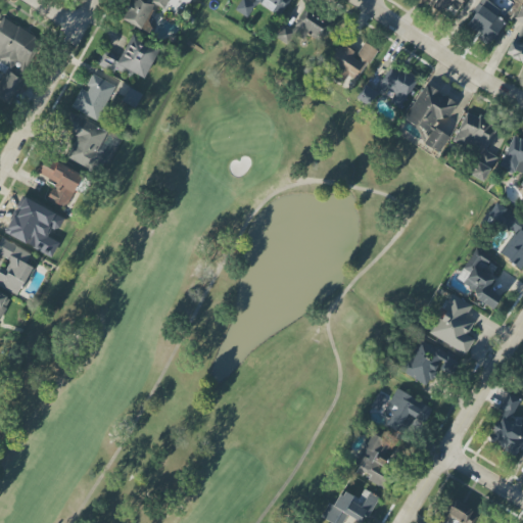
[(148,33),(159,8),(170,12),(173,5),(168,3),(169,0),(150,0),(149,0),(130,0),(122,21),(148,33)]
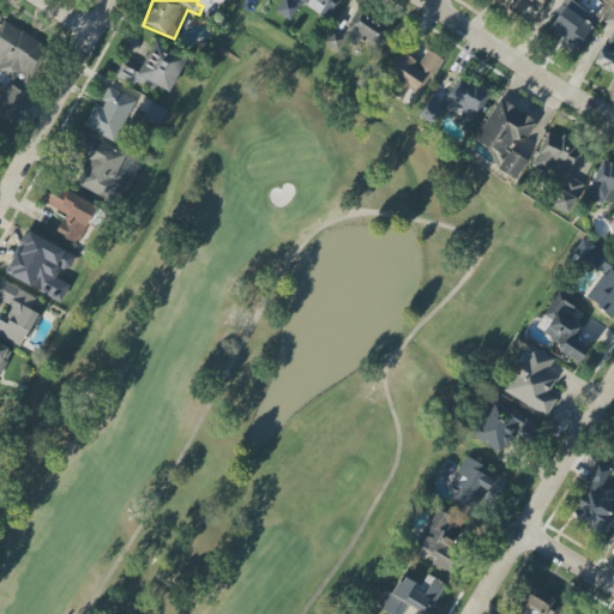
[(329,20),(341,0),(298,0),(329,20)]
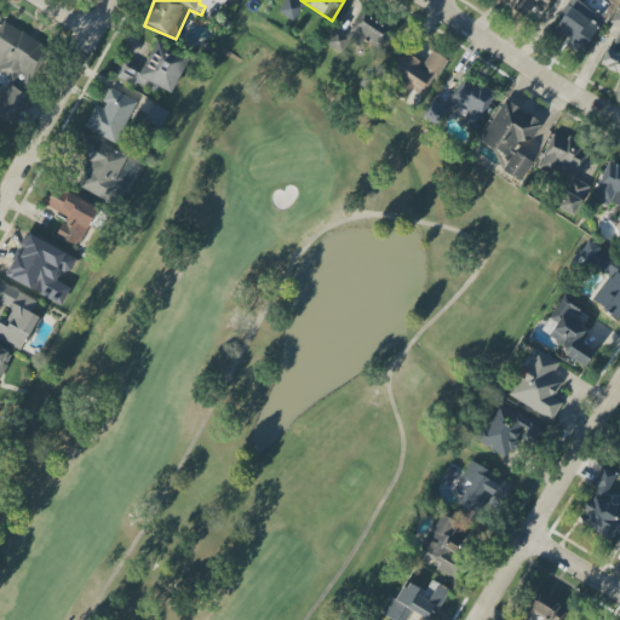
[(550,0),(517,0),(512,9),(535,23),(550,0)]
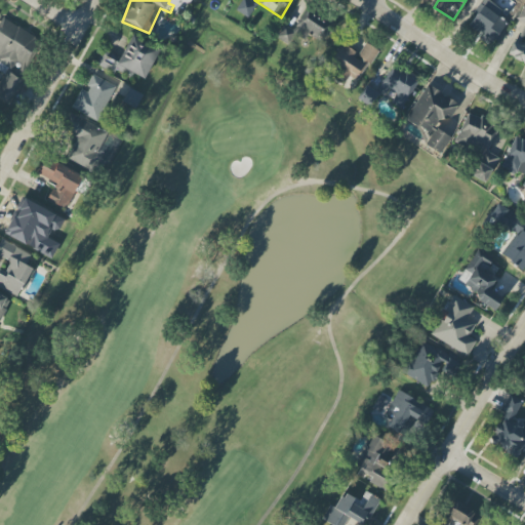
[(467,27),(491,45),(508,24),(499,16),(502,11),(489,0),(485,0),(486,1),(467,27)]
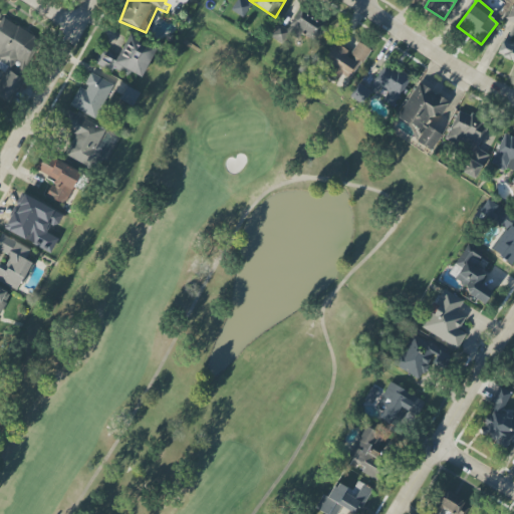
[(513,62),(513,9),(512,8),(506,20),(513,23),(510,31),(506,29),(494,53),(513,62)]
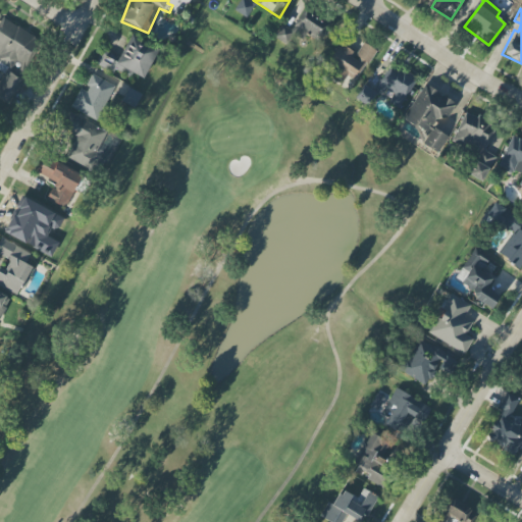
[(321,43),(331,22),(303,9),(291,37),(280,33),(278,37),(289,42),(292,35),(304,41),(306,36),(321,43)]
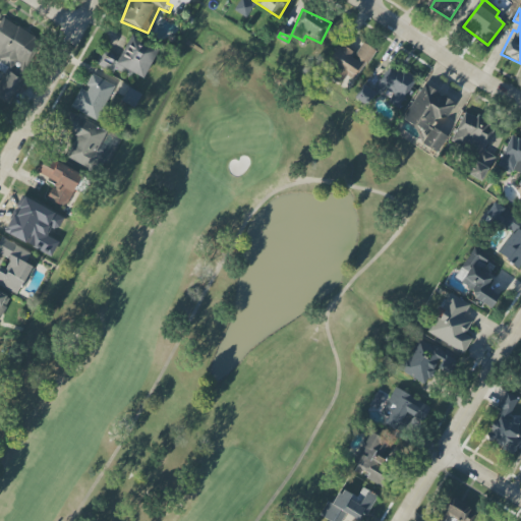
[(0,70),(7,74),(14,60),(25,65),(39,39),(0,17),(0,70)]
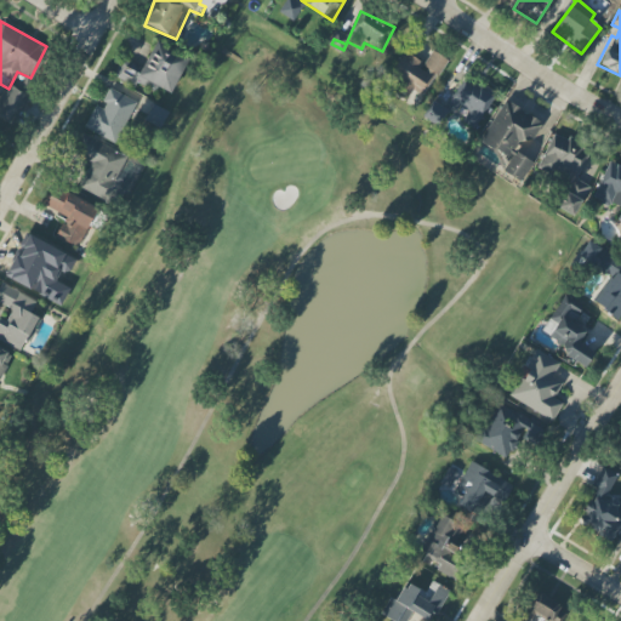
[(113,77),(136,87),(138,81),(170,97),(188,58),(155,43),(143,69),(121,58),(113,77)]
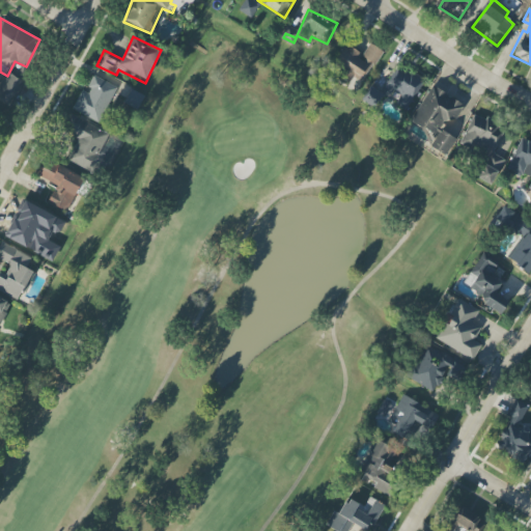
[(345,45),(334,64),(363,82),(382,51),(369,44),(363,55),(345,45)]
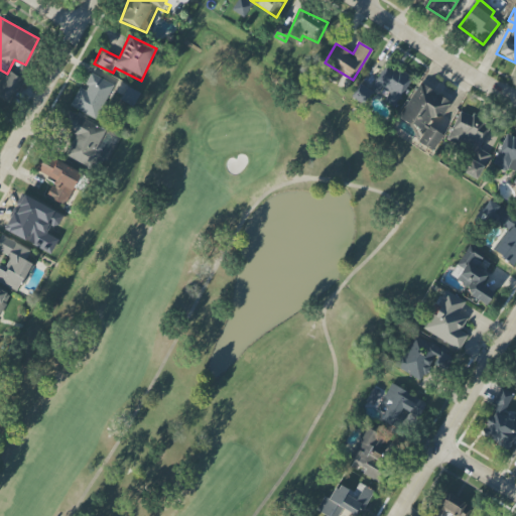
[(412,79),(387,63),(371,89),(386,98),(384,101),(395,107),(412,79)]
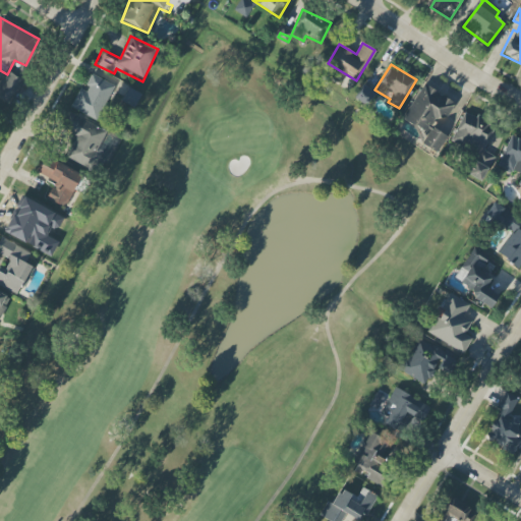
[(22,78),(5,71),(0,82),(0,99),(11,104),(22,78)]
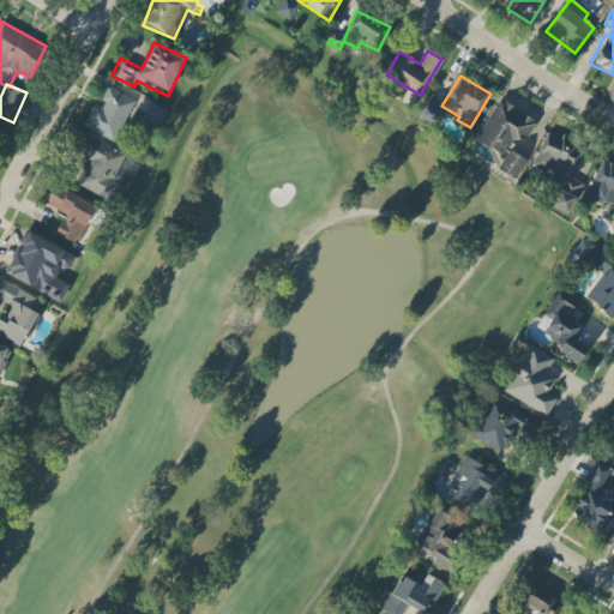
[(83,127),(115,143),(136,101),(108,88),(100,103),(96,102),(83,127)]
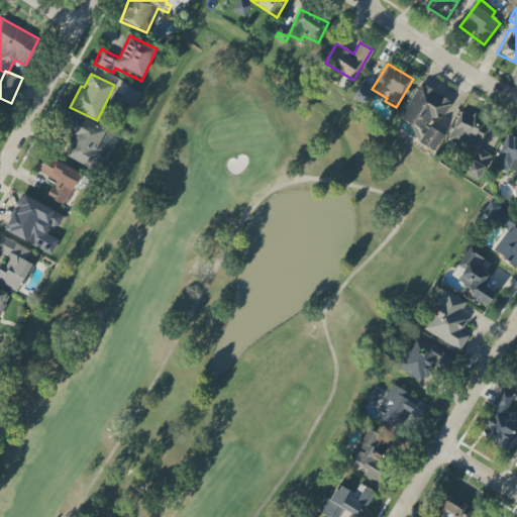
[(451,103),(419,84),(399,119),(423,133),(418,142),(435,152),(445,136),(427,126),(433,115),(441,120),(451,103)]
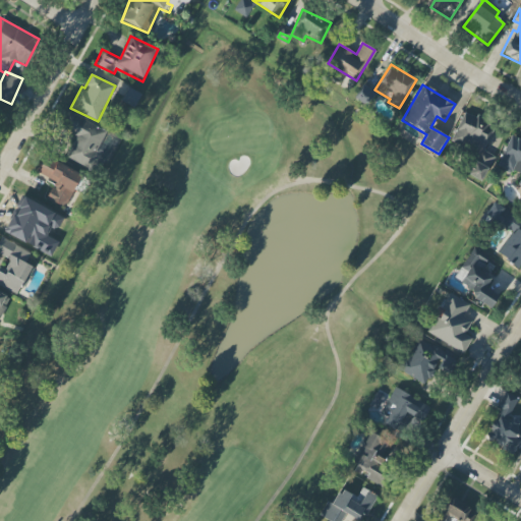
[(121,103),(134,109),(141,95),(128,88),(121,103)]
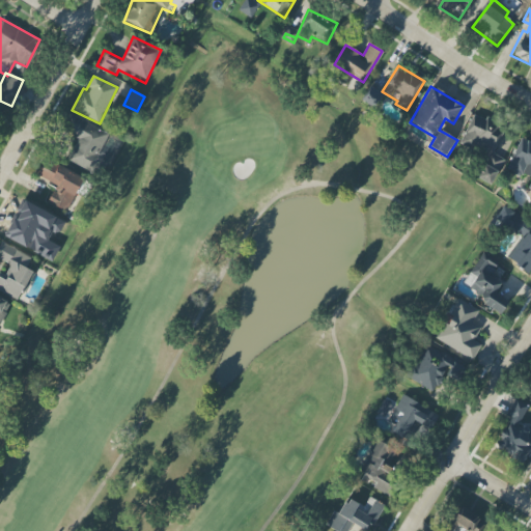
[(110,134),(68,114),(60,131),(78,139),(67,161),(91,172),(110,134)]
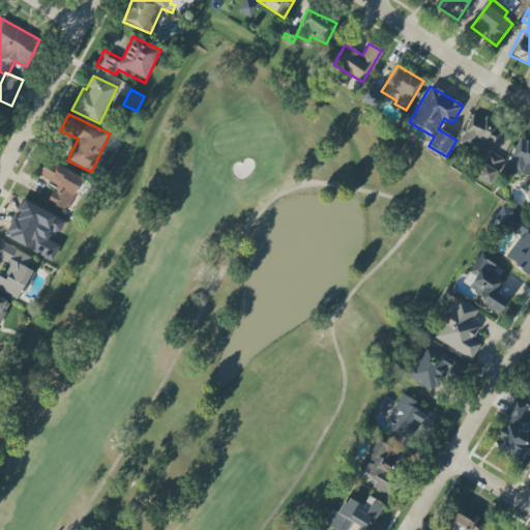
[(459,145),(484,156),(474,178),(492,185),(503,159),(491,154),(503,127),(472,114),(459,145)]
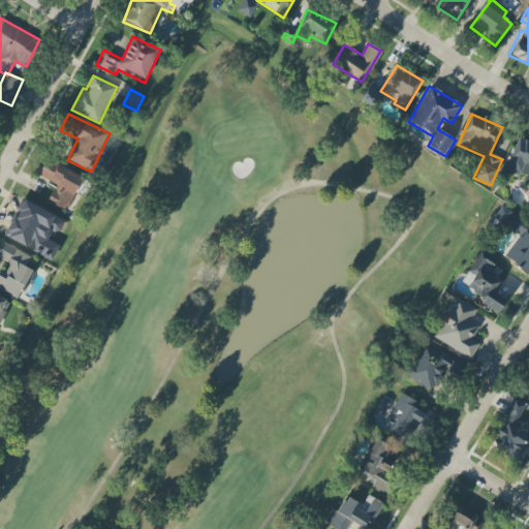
[(528,141),(519,136),(505,168),(528,178),(528,141)]
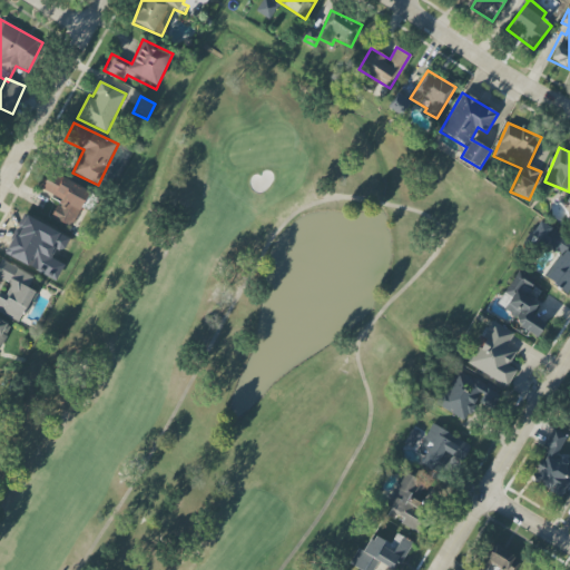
[(90,194),(49,172),(39,188),(60,199),(51,217),(71,228),(90,194)]
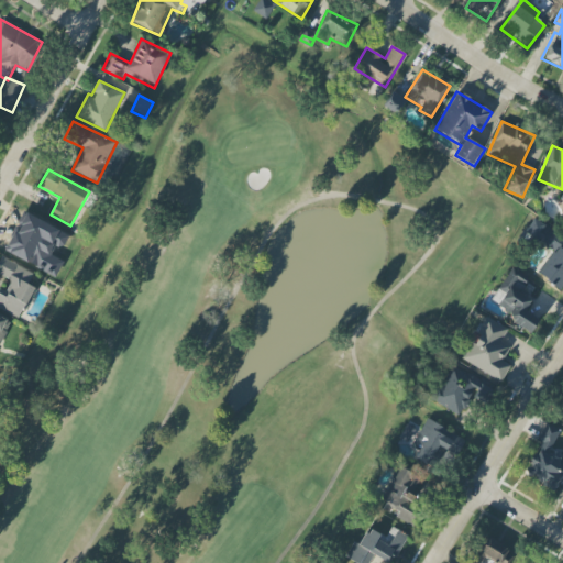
[(554,250),(539,275),(561,288),(562,284),(562,235),(533,218),(525,232),(554,250)]
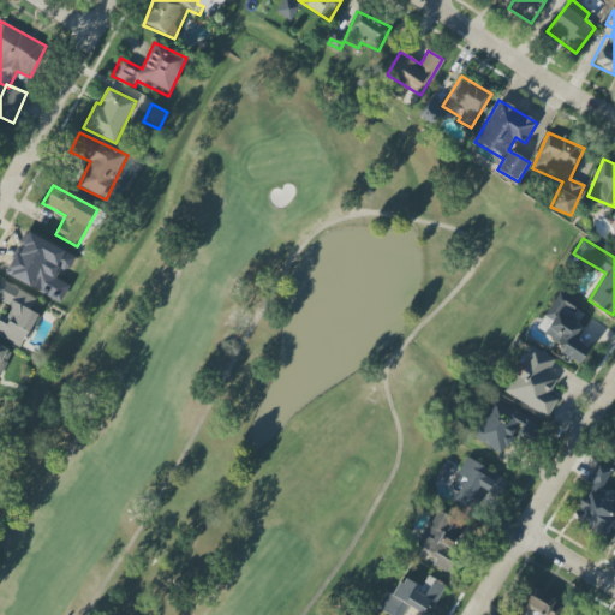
[(0,338),(24,348),(39,315),(31,311),(36,297),(0,282),(0,281),(0,299),(13,305),(7,317),(0,314),(0,338)]
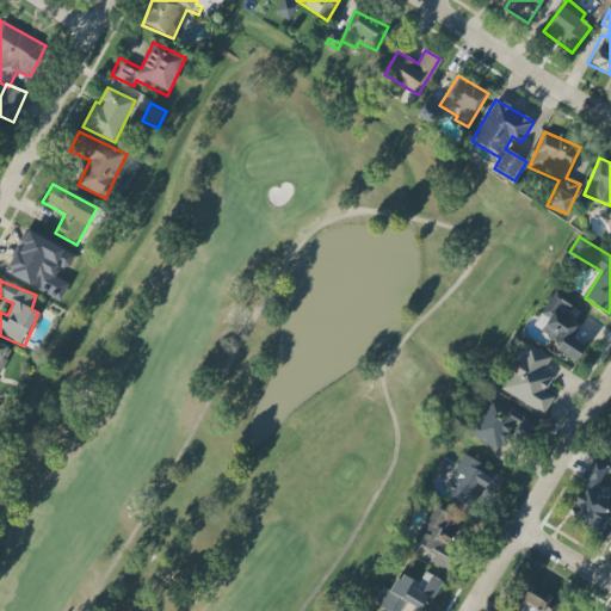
[(535,327),(556,341),(553,349),(576,362),(585,346),(571,338),(576,326),(563,319),(574,302),(555,291),(535,327)]
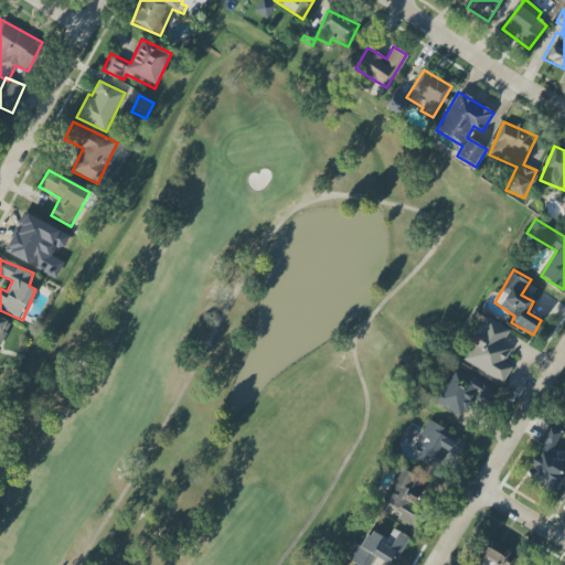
[(0,348),(11,321),(0,316),(0,348)]
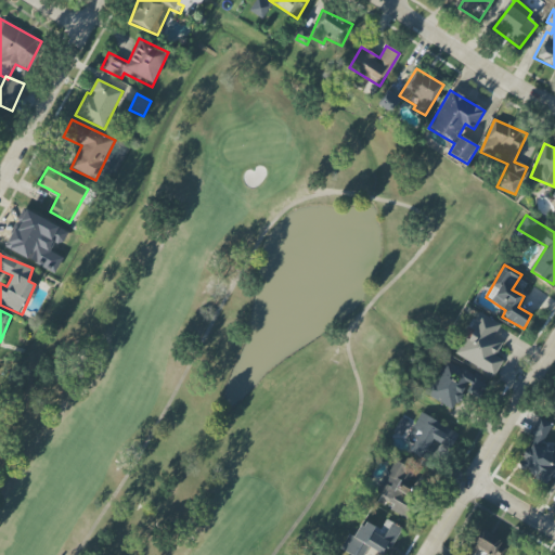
[(501,324),(479,312),(455,356),(494,376),(503,360),(495,357),(503,343),(493,337),(501,324)]
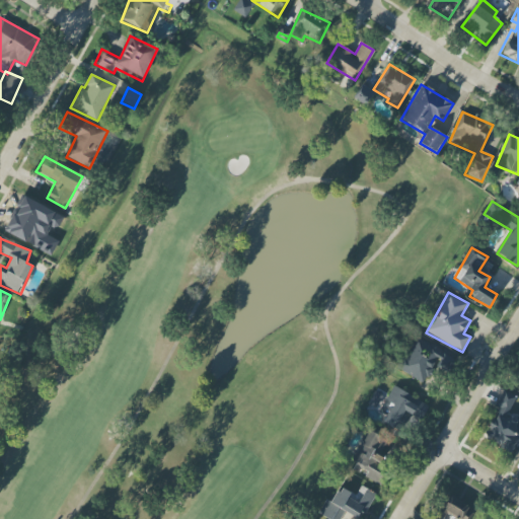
[(424,382),(433,364),(448,372),(456,356),(415,337),(398,370),(424,382)]
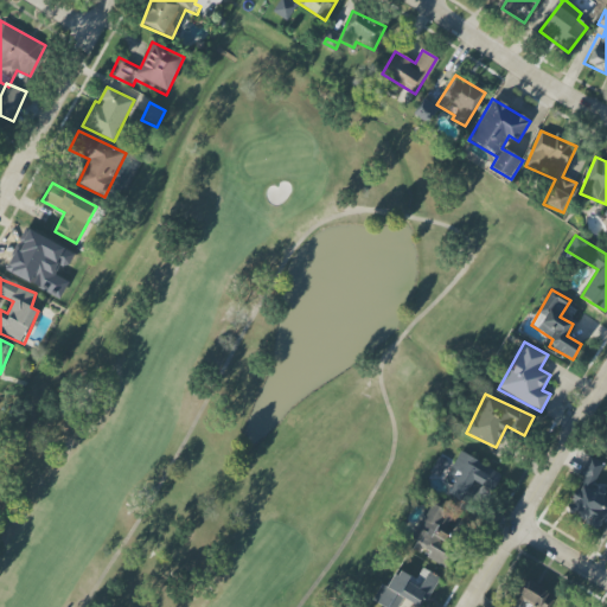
[(502,475),(461,452),(445,479),(453,484),(447,496),(465,506),(478,485),(492,492),(502,475)]
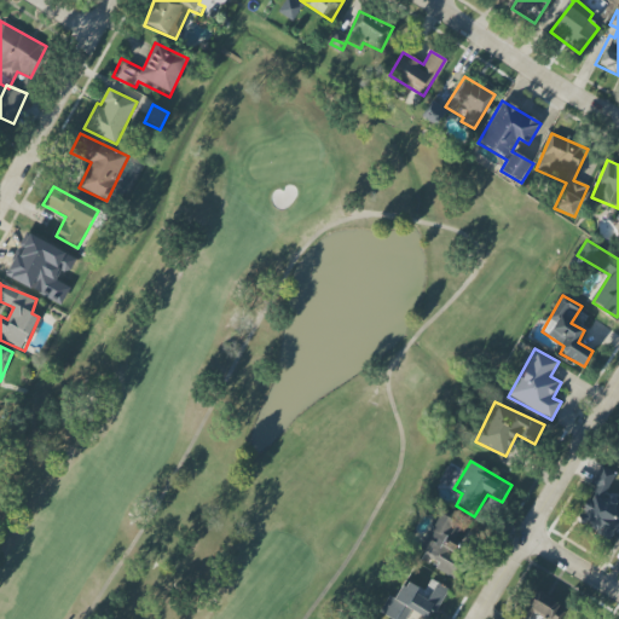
[(617,473),(600,464),(588,487),(593,490),(576,522),(609,541),(618,521),(618,502),(605,495),(617,473)]
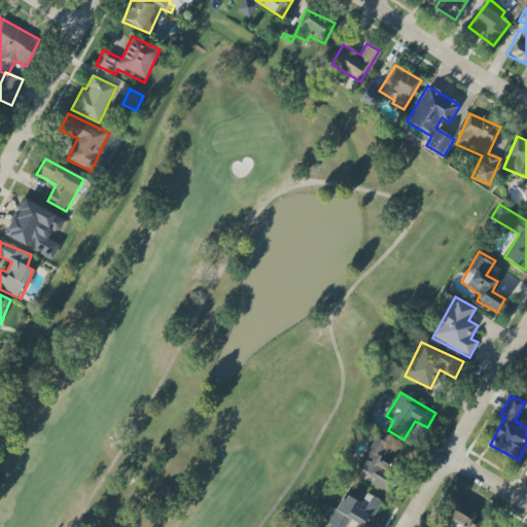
[(356,478),(382,490),(392,466),(387,464),(395,446),(374,436),(356,478)]
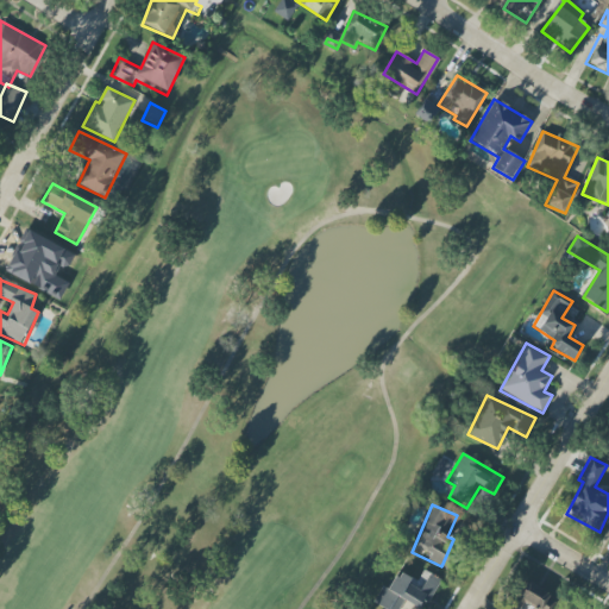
[(399,608),(403,601),(419,608),(422,601),(428,603),(441,579),(424,570),(418,582),(400,572),(390,590),(382,585),(372,604),(382,608),(399,608)]
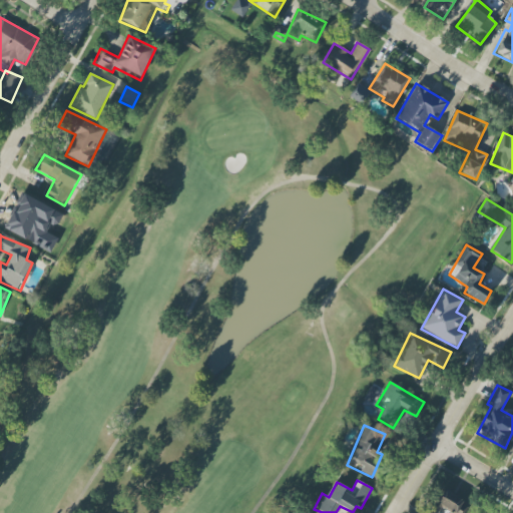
[(438,512),(442,508),(450,512),(463,512),(469,505),(444,488),(426,512),(438,512)]
